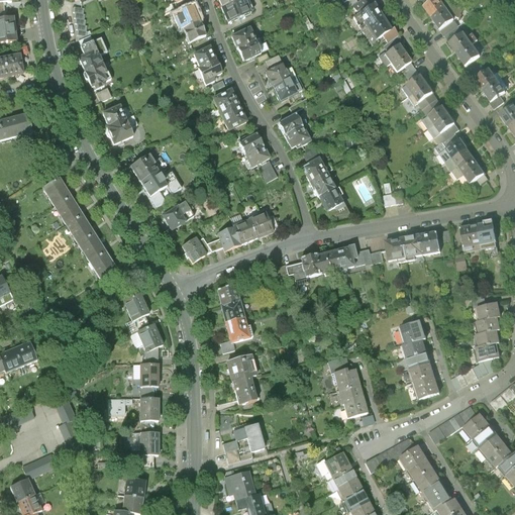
[(232,0),(221,5),(220,6),(226,21),(249,10),(244,0),(232,0)]
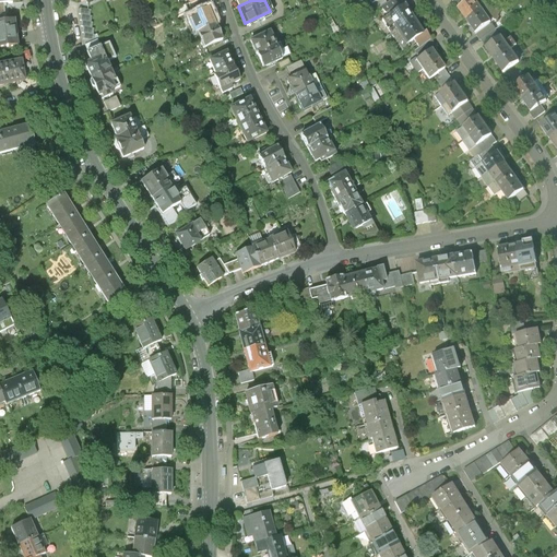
[(462,0),(457,4),(464,16),(482,6),(477,0),(462,0)]
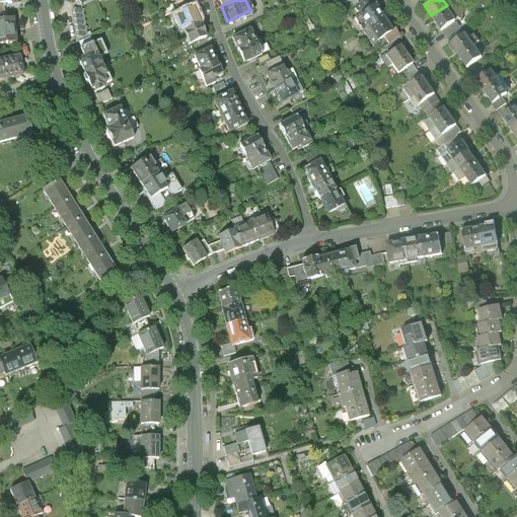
[(357,11),(369,29),(385,18),(373,1),(364,7),(357,11)]
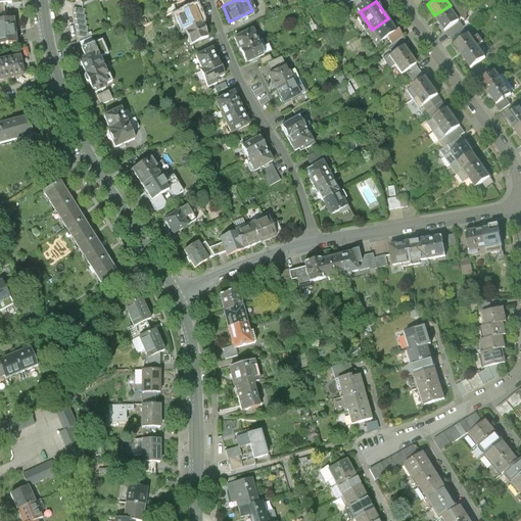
[(89,5),(80,3),(78,9),(80,9),(79,14),(81,15),(80,20),(82,20),(81,26),(84,27),(83,31),(92,34),(93,29),(91,28),(93,22),(90,22),(91,17),(89,16),(91,11),(88,10),(89,5)]
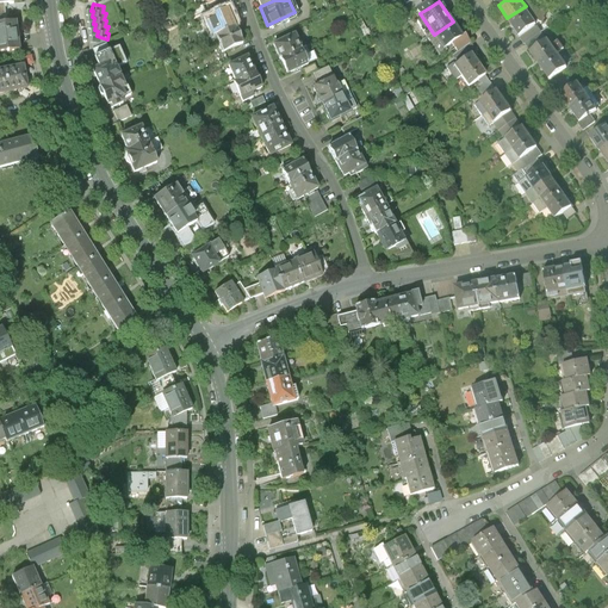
[(227,5),(204,16),(212,33),(216,32),(235,23),(227,5)]
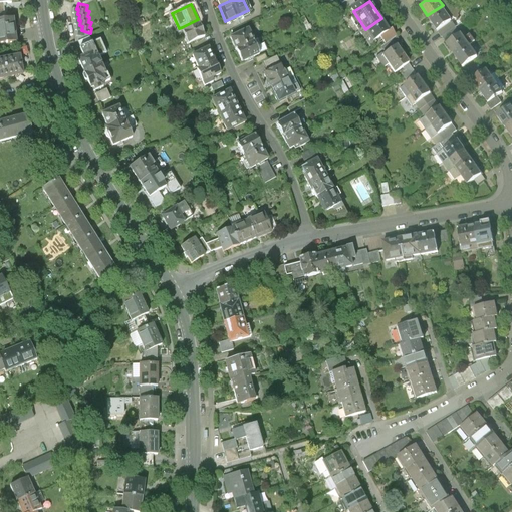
[(443,5),(427,15),(435,27),(448,18),(450,16),(443,5)]
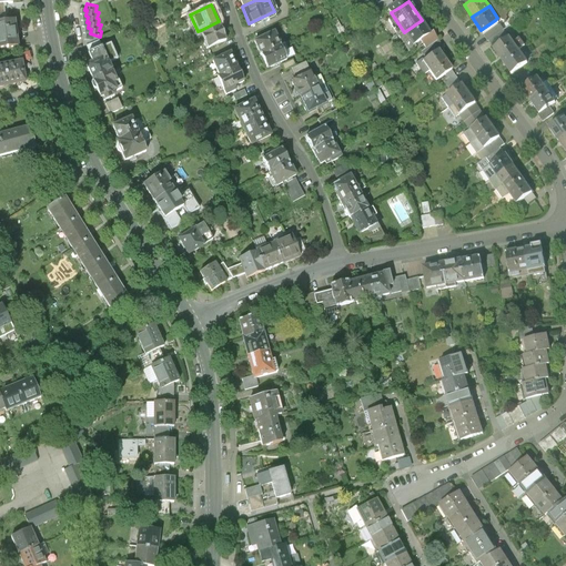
[(0,43),(18,41),(16,16),(6,17),(0,17),(0,43)]
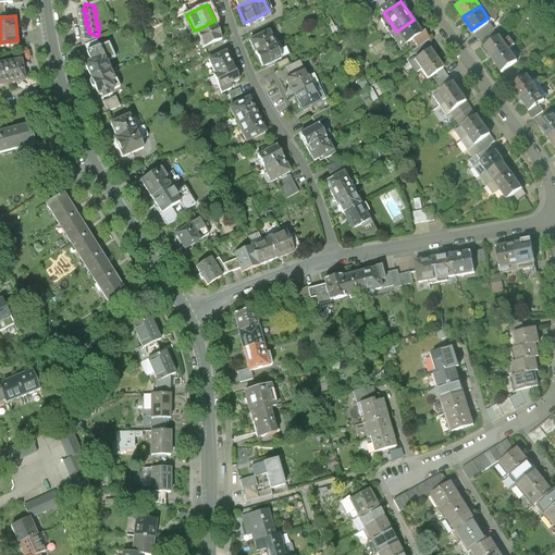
[(421,28),(420,29),(414,20),(396,32),(403,41),(409,37),(416,47),(428,38),(421,28)]
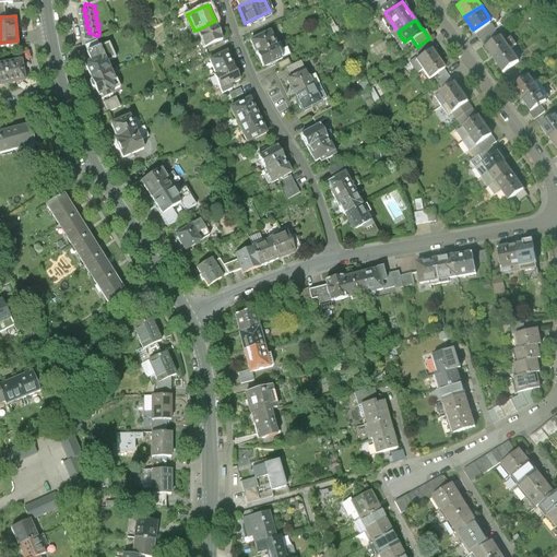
[(487,20),(473,30),(483,44),(498,34),(487,20)]
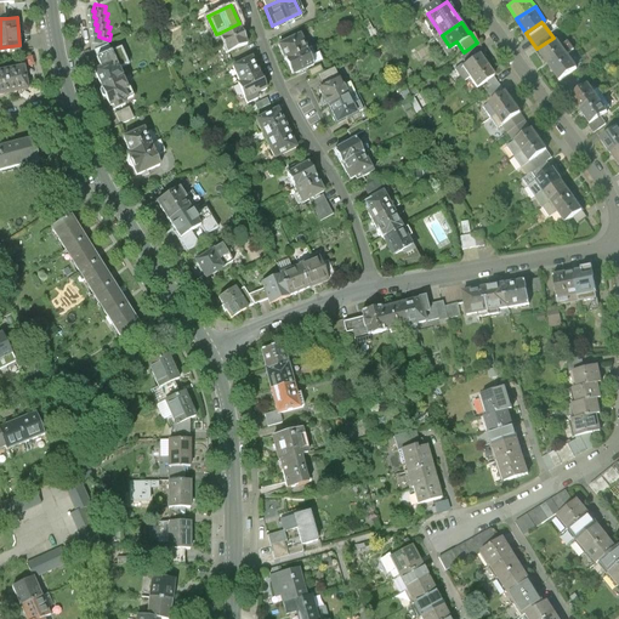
[(248,40),(239,23),(220,33),(227,49),(248,40)]
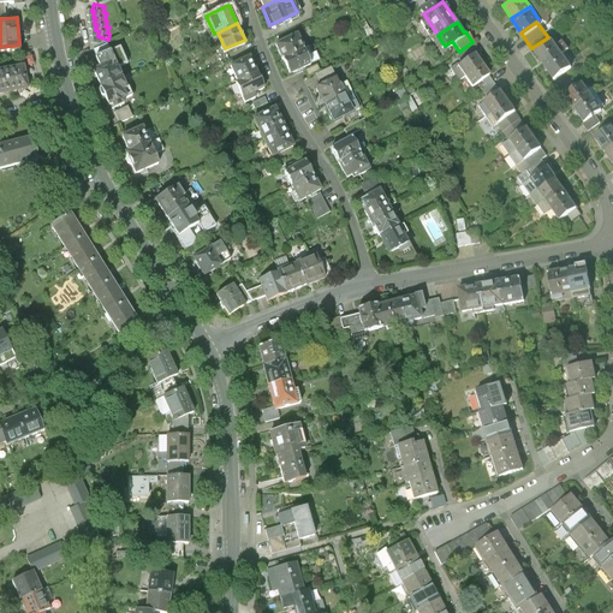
[(274,41),(280,57),(303,47),(296,30),(274,41)]
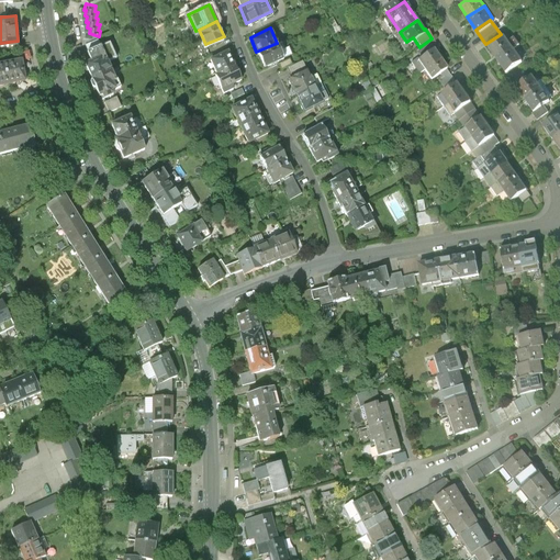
[(494,57),(514,44),(504,31),(501,34),(485,44),(494,57)]
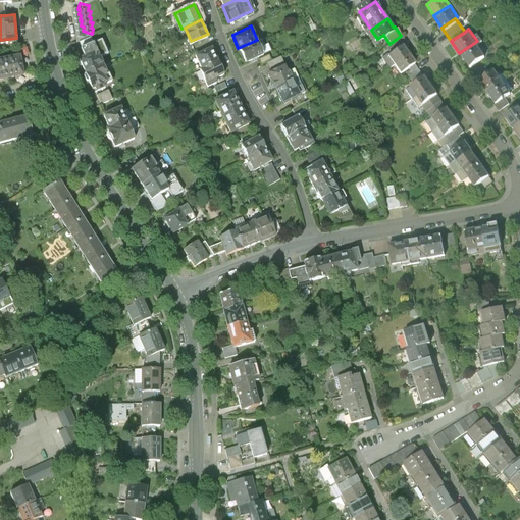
[(89,37),(78,42),(81,48),(92,43),(89,37)]
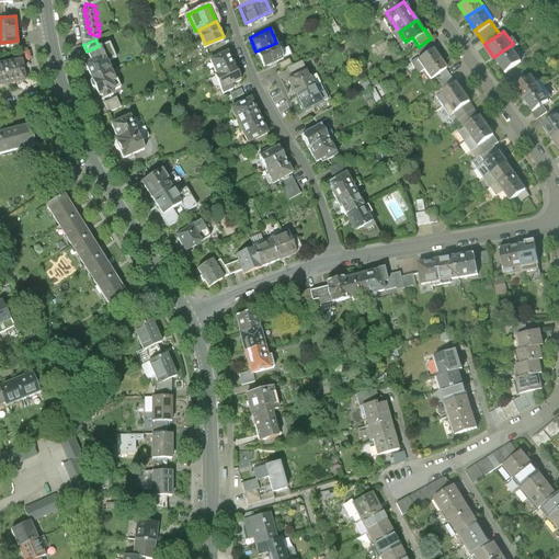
[(255,52),(262,66),(283,57),(276,43),(255,52)]
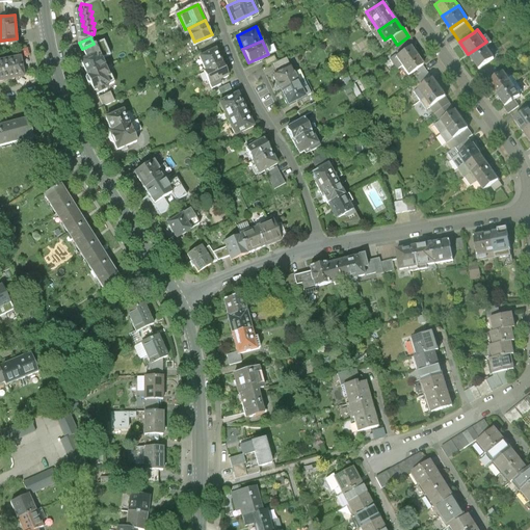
[(495,54),(486,42),(468,54),(477,65),(487,58),(495,54)]
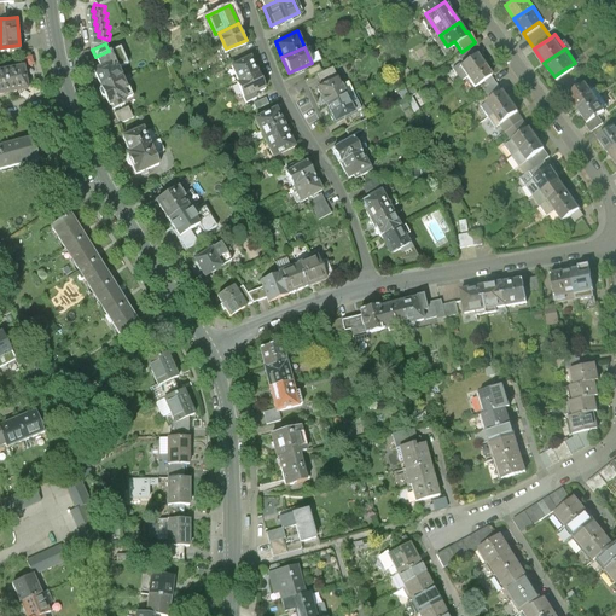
[(230,60),(237,79),(260,70),(251,51),(230,60)]
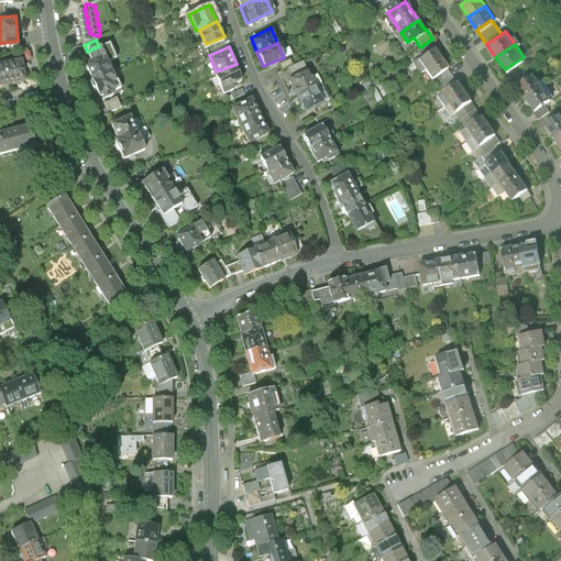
[(416,57),(424,67),(439,56),(431,46),(416,57)]
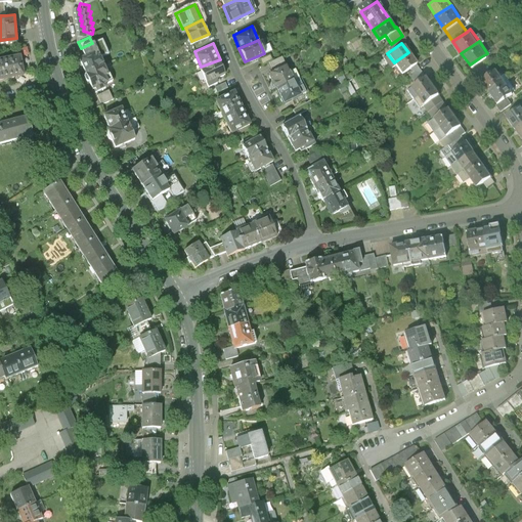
[(77,55),(85,74),(104,64),(96,46),(77,55)]
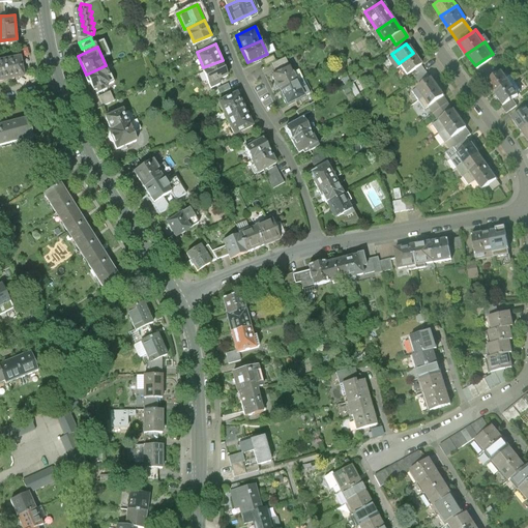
[(0,79),(23,74),(18,53),(0,57),(0,79)]
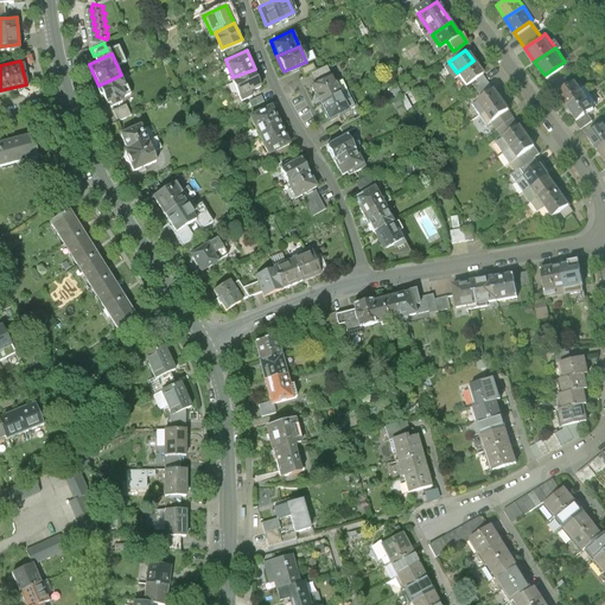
[(457,72),(464,83),(471,78),(481,70),(473,61),(457,72)]
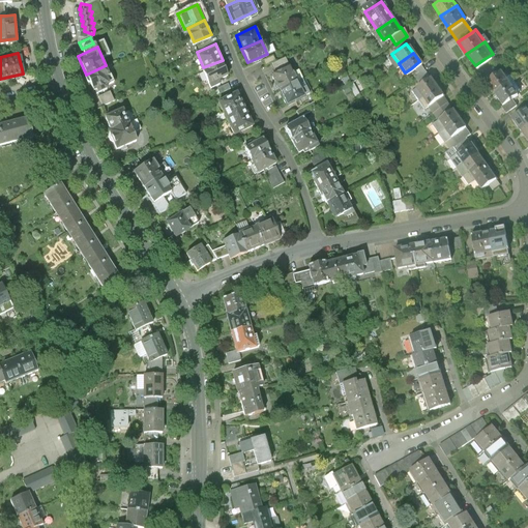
[(493,54),(486,58),(491,64),(498,59),(494,53),(493,54)]
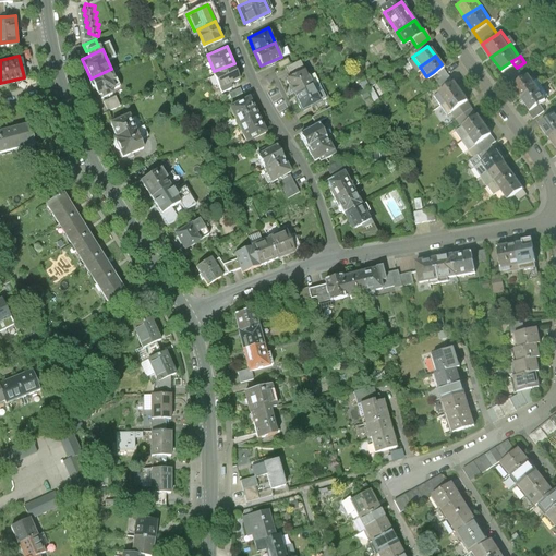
[(234,63),(214,71),(220,87),(241,79),(234,63)]
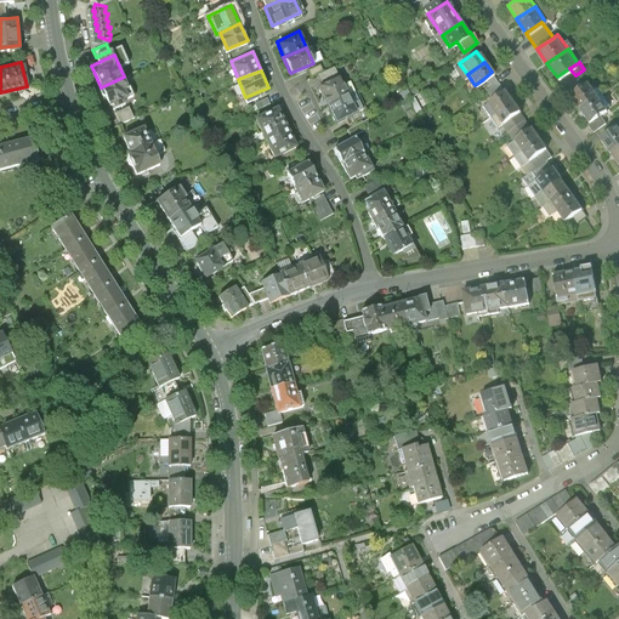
[(492,96),(503,90),(492,72),(482,80),(492,96)]
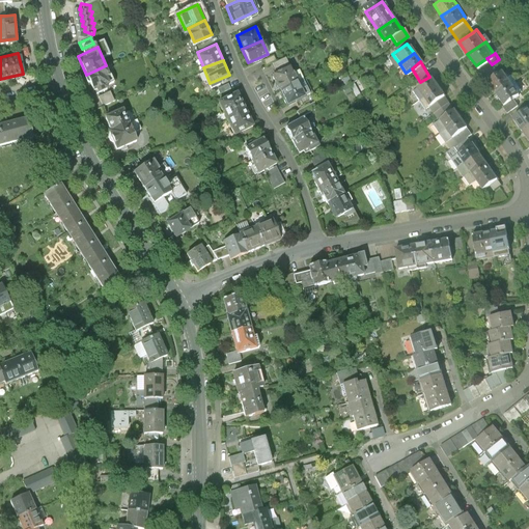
[(288,64),(274,72),(281,87),(297,80),(288,64)]
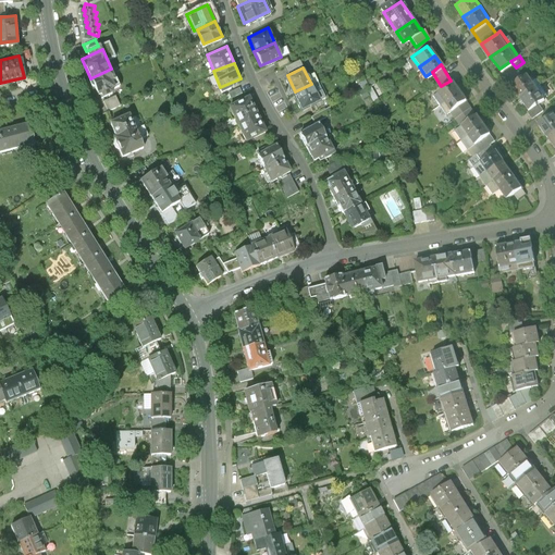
[(90,78),(99,98),(120,88),(111,69),(90,78)]
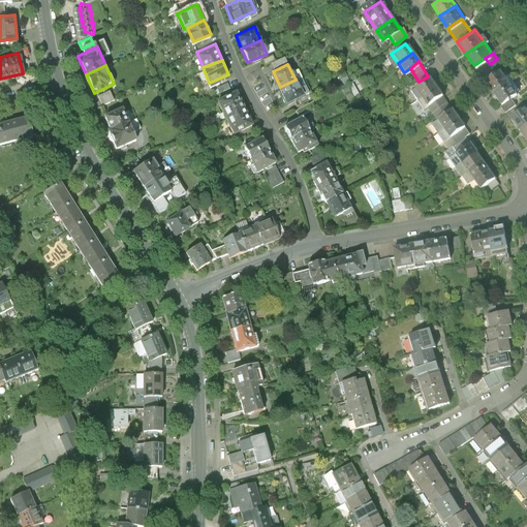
[(485,79),(493,90),(508,79),(500,67),(485,79)]
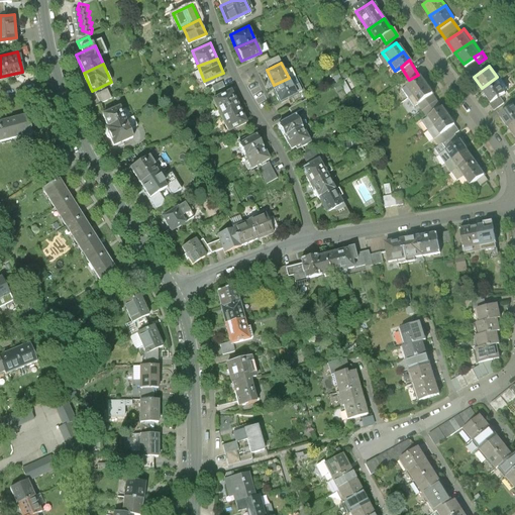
[(404,84),(410,92),(424,83),(418,75),(409,80),(404,84)]
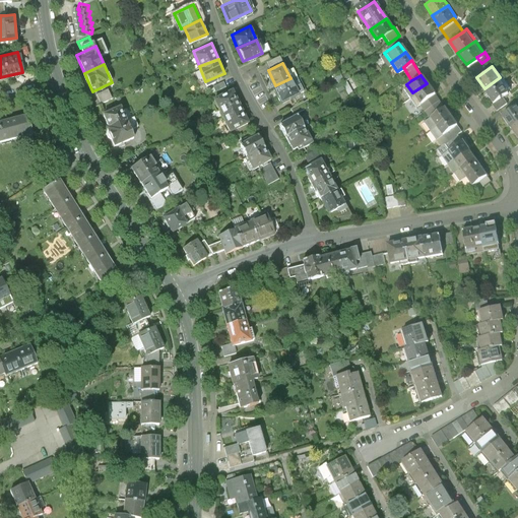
[(484,88),(493,100),(501,93),(508,88),(500,77),(484,88)]
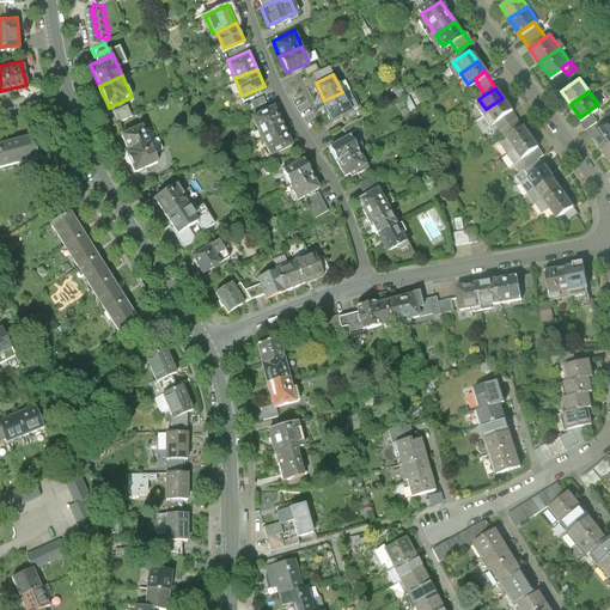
[(342,92),(324,101),(333,120),(351,111),(342,92)]
